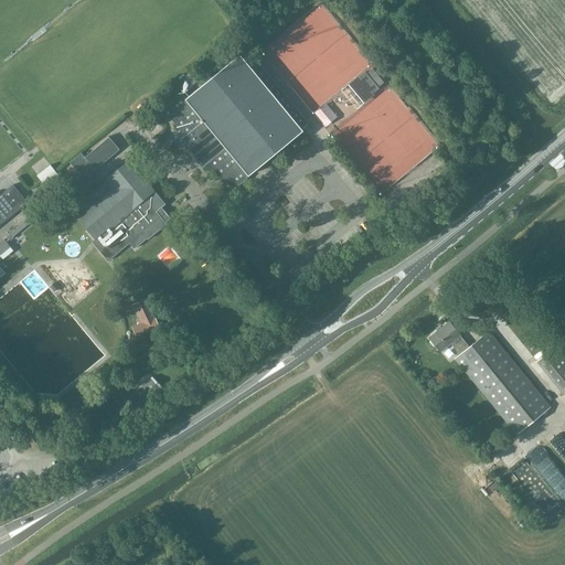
[(301,128),(309,123),(257,59),(249,65),(240,54),(187,98),(182,93),(160,110),(168,119),(170,118),(184,136),(180,140),(202,168),(208,163),(223,183),(222,184),(228,193),(251,176),(249,173),(302,130),(301,128)]
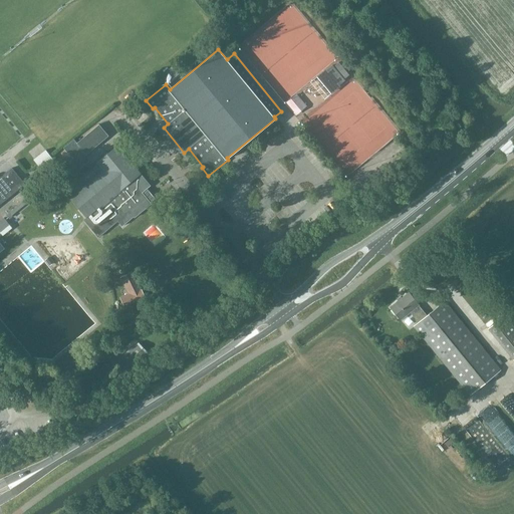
[(332,65),(319,76),(325,83),(331,91),(345,80),(344,78),(349,74),(338,62),(333,66),(332,65)]
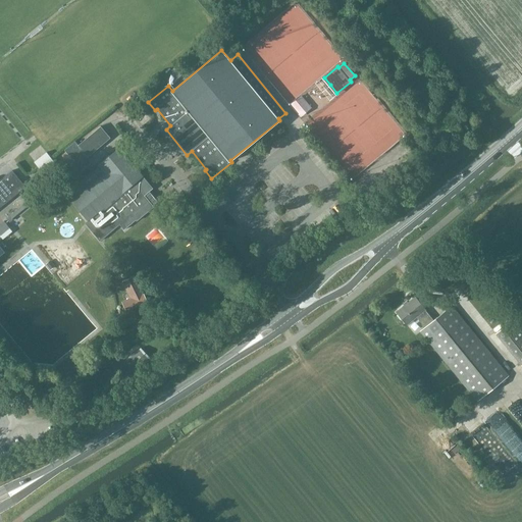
[(166,76),(169,81),(176,75),(172,71),(166,76)]
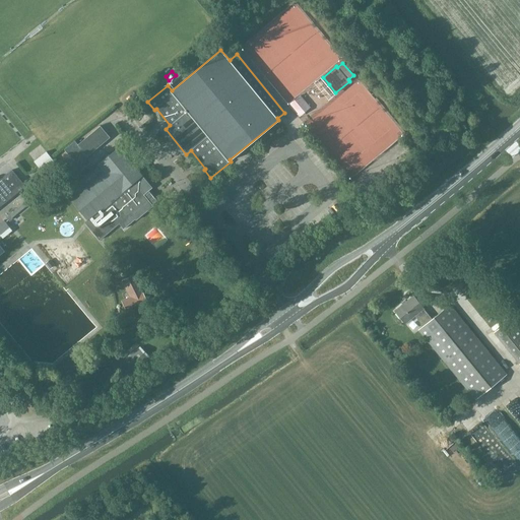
[(288,105),(293,109),(300,117),(310,108),(300,95),(293,102),(288,105)]
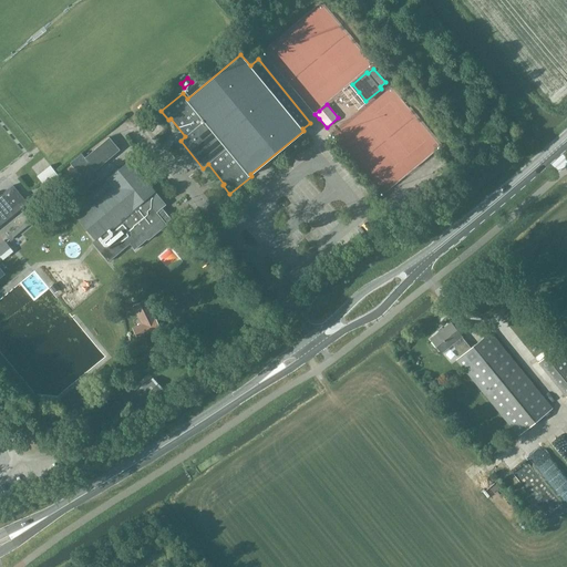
[(90,185),(101,176),(95,169),(120,150),(110,137),(85,157),(82,153),(70,163),(75,169),(65,178),(80,195),(91,186),(90,185)]
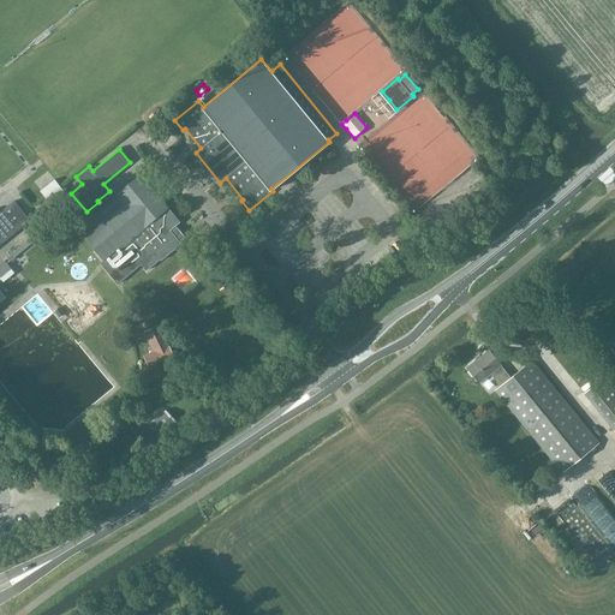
[(180,222),(168,207),(141,174),(77,227),(83,236),(103,260),(100,263),(118,284),(141,264),(145,270),(160,260),(161,261),(181,244),(169,231),(180,222)]
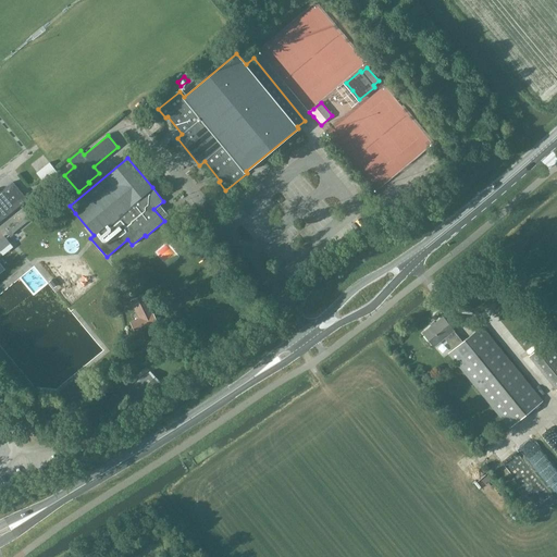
[(54,169),(40,180),(45,185),(59,174),(56,170),(54,169)]
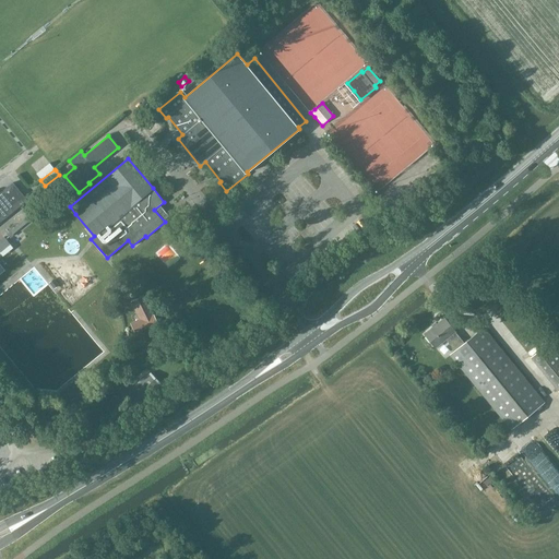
[(0,222),(27,200),(13,183),(0,193),(0,192),(0,222)]
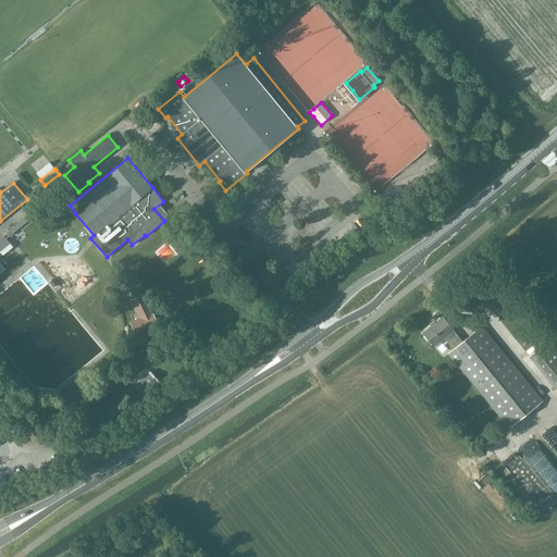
[(31,213),(7,233),(11,237),(14,235),(13,233),(31,219),(32,220),(34,218),(31,213)]
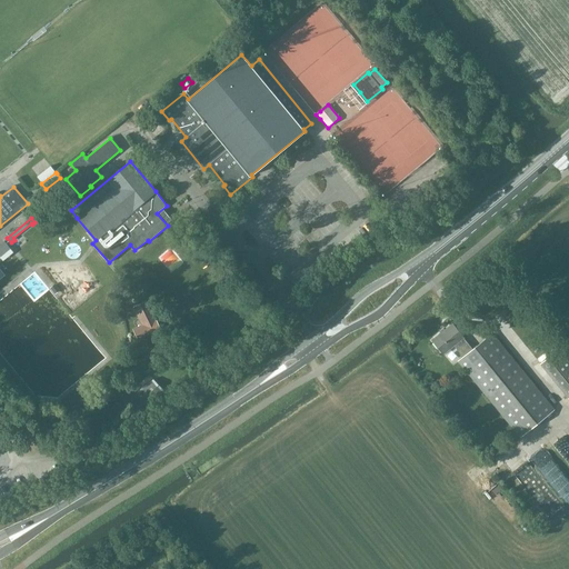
[(5,241),(0,245),(0,257),(10,248),(5,241)]
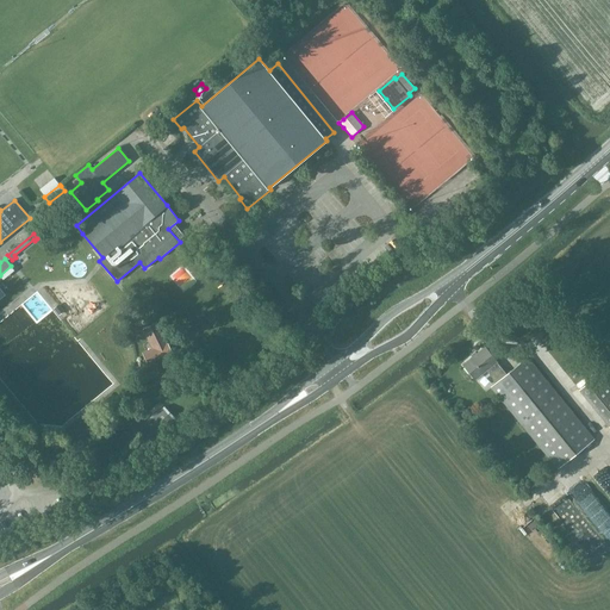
[(54,309),(60,316),(64,311),(58,304),(54,309)]
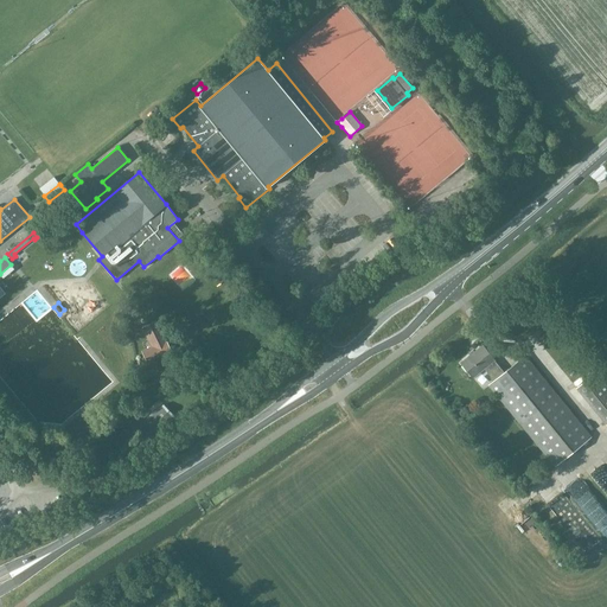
[(141,351),(148,363),(172,352),(166,339),(165,339),(155,321),(144,327),(152,345),(141,351)]
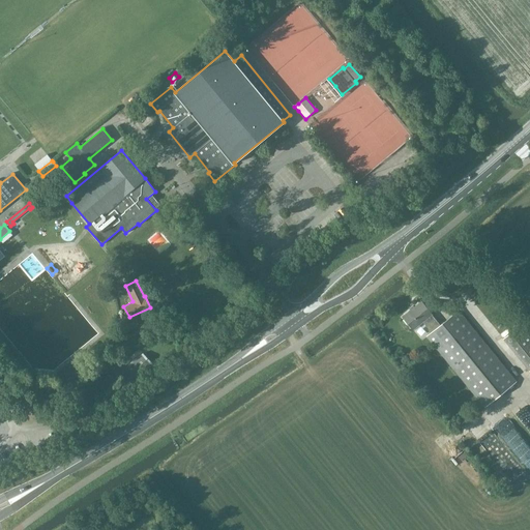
[(440,325),(435,320),(431,315),(432,314),(421,302),(403,318),(412,329),(421,322),(431,332),(427,336),(486,409),(518,383),(458,311),(440,325)]
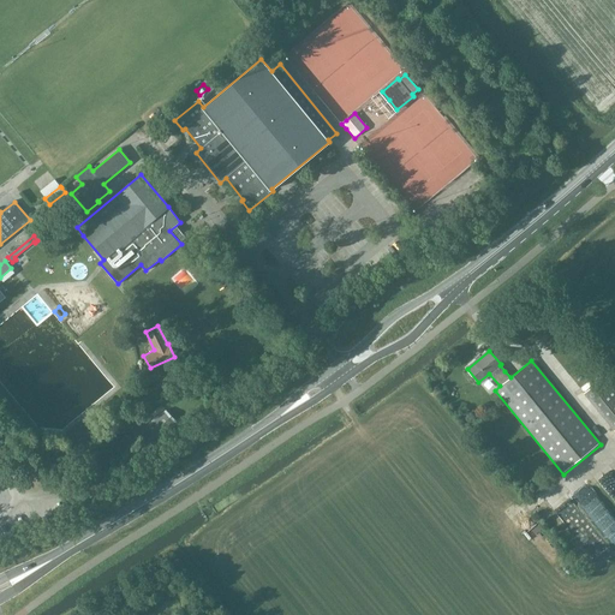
[(605,375),(584,393),(614,430),(614,429),(614,387),(605,375)]
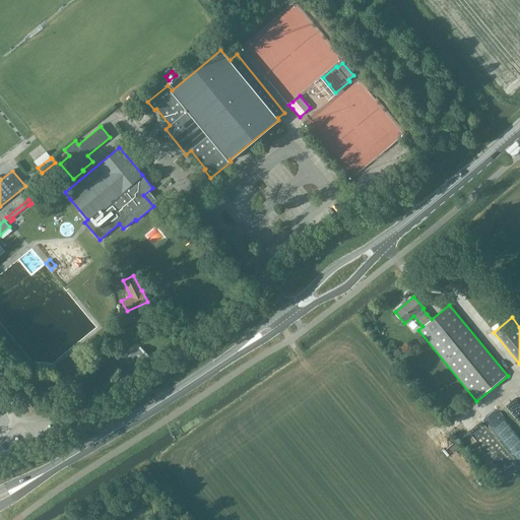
[(140,346),(128,359),(139,369),(150,358),(140,346)]
